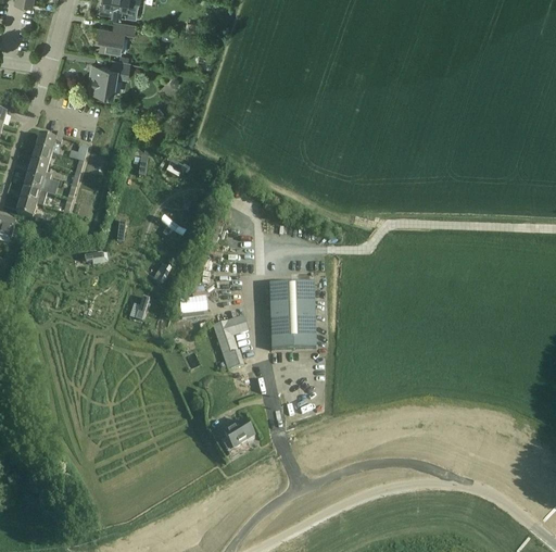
[(101,0),(100,9),(125,13),(127,0),(101,0)]
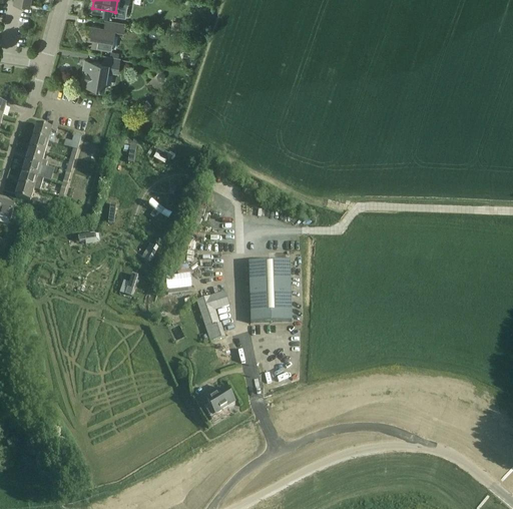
[(122,31),(124,20),(105,17),(104,24),(90,22),(88,33),(93,34),(92,42),(110,45),(113,30),(122,31)]
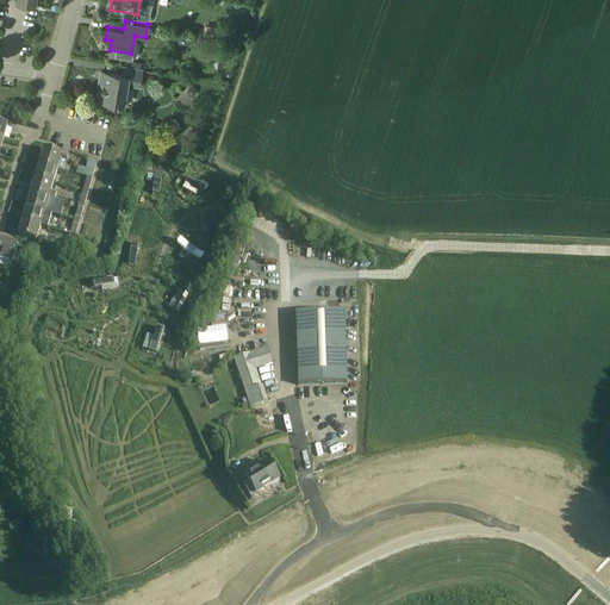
[(138,82),(142,66),(124,62),(123,70),(100,67),(99,76),(103,76),(100,91),(111,92),(110,98),(124,100),(128,80),(138,82)]
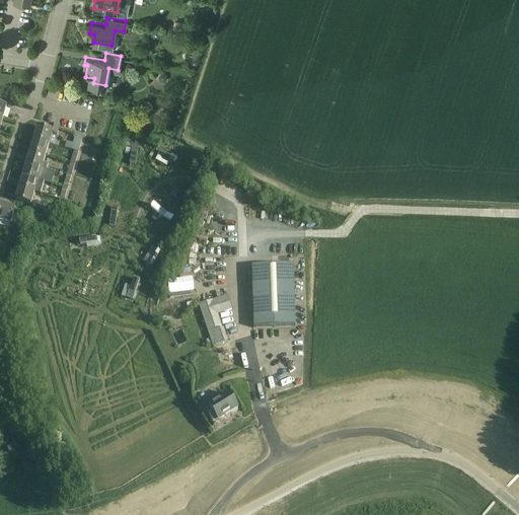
[(59,125),(49,122),(47,126),(36,123),(32,136),(48,140),(54,142),(55,137),(50,135),(51,130),(57,132),(59,125)]
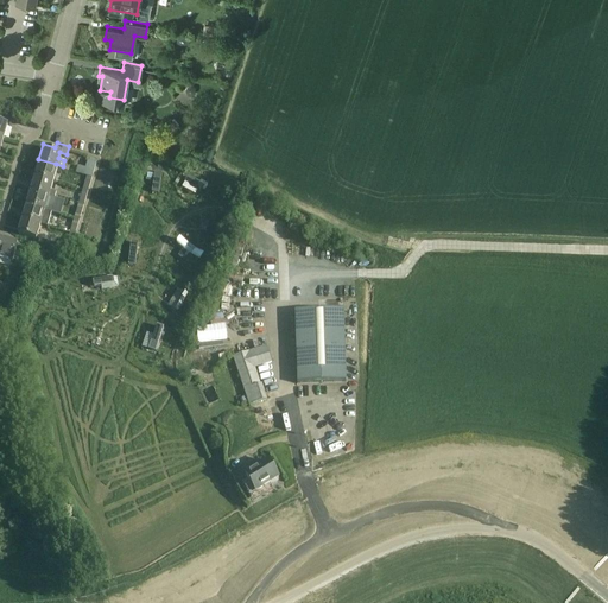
[(144,152),(139,159),(172,170),(173,159),(144,152)]
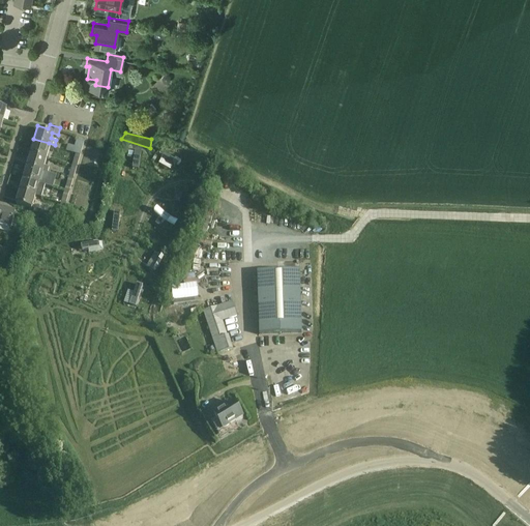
[(80,152),(84,139),(79,138),(75,150),(80,152)]
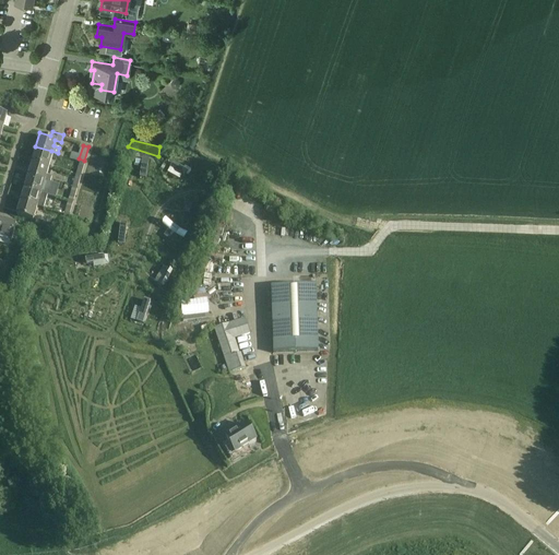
[(48,164),(51,151),(35,146),(32,160),(48,164)]
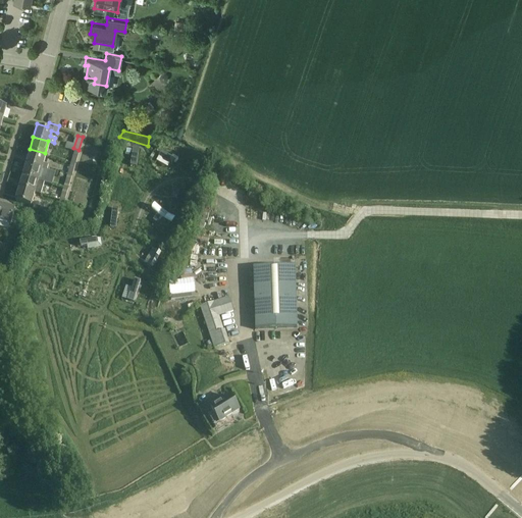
[(74,161),(79,150),(73,148),(69,160),(74,161)]
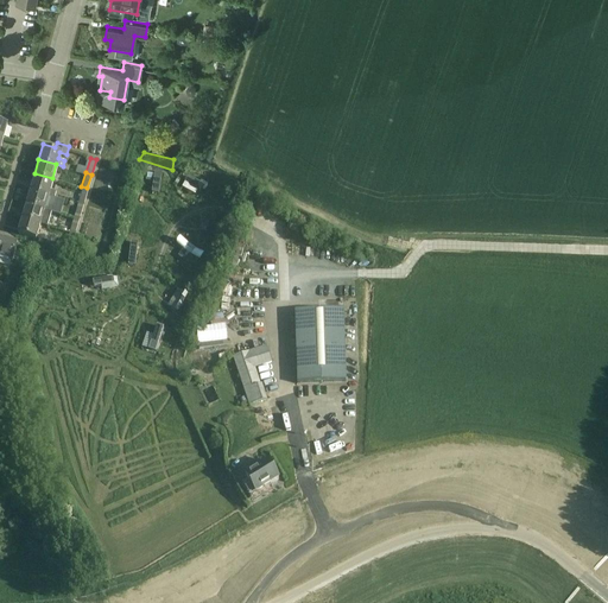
[(50,186),(52,178),(35,173),(30,186),(48,192),(54,194),(56,188),(50,186)]
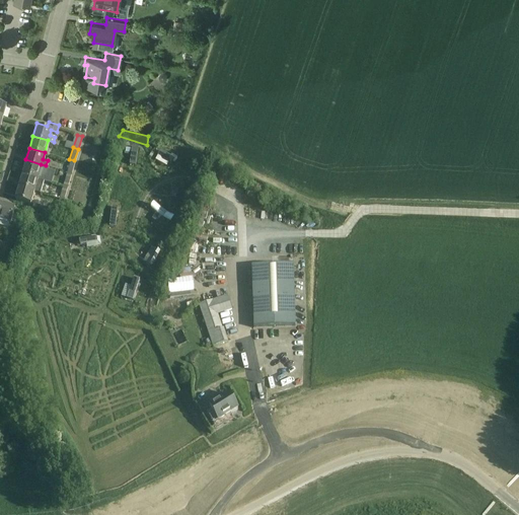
[(160,148),(157,152),(173,161),(173,160),(174,160),(176,157),(175,157),(175,156),(160,148)]
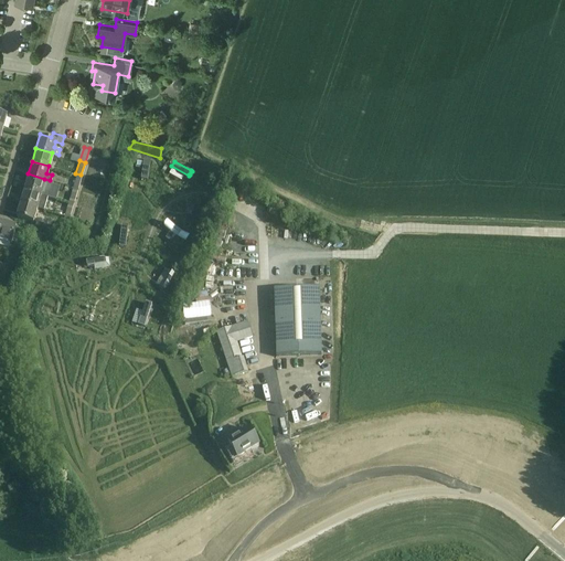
[(50,180),(44,179),(28,173),(24,187),(41,192),(48,194),(49,194),(53,181),(50,180)]
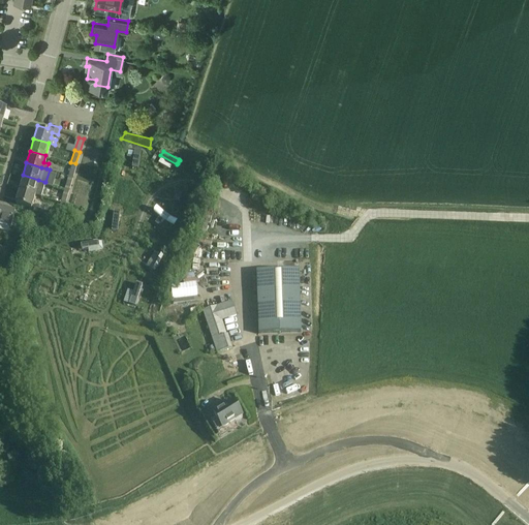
[(72,176),(75,163),(70,162),(67,175),(72,176)]
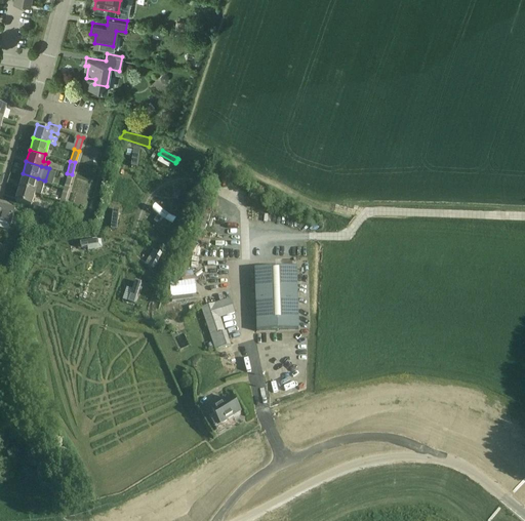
[(44,181),(38,178),(23,173),(18,186),(34,191),(40,193),(44,181)]
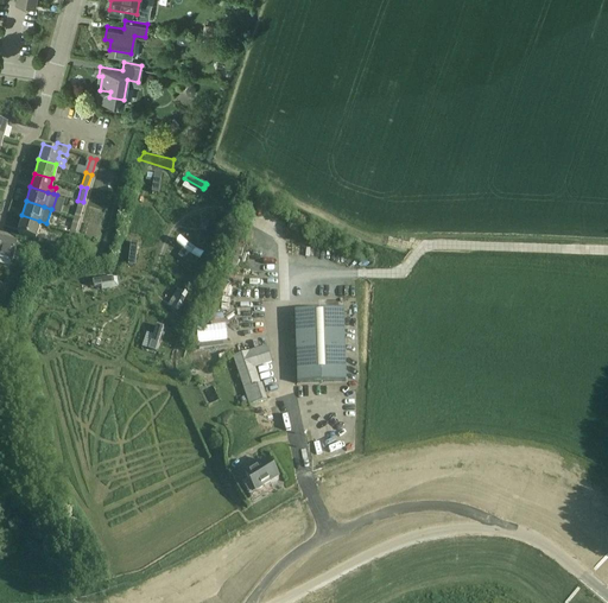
[(78,216),(83,202),(77,201),(73,214),(78,216)]
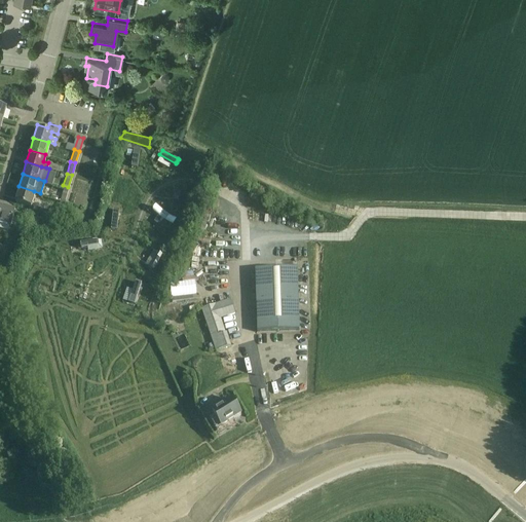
[(65,199),(68,187),(63,185),(60,198),(65,199)]
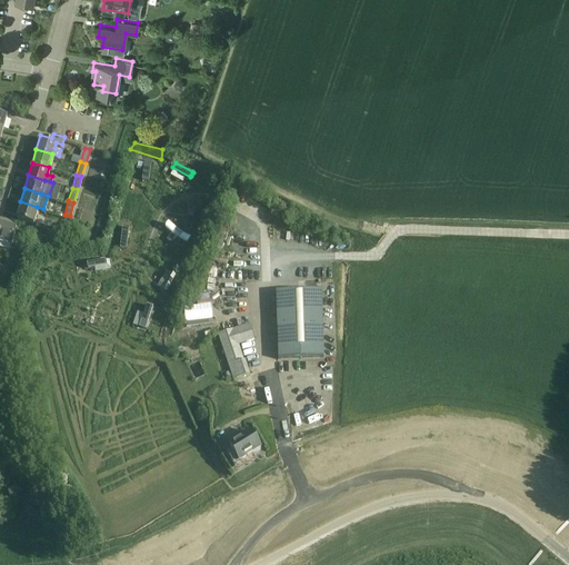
[(33,220),(37,207),(20,201),(17,216),(33,220)]
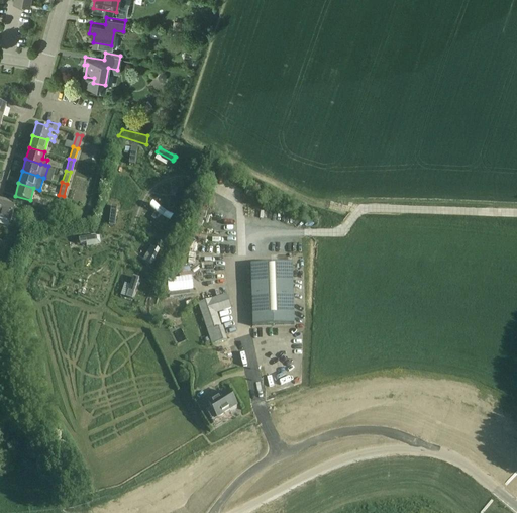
[(60,209),(64,196),(59,195),(55,207),(60,209)]
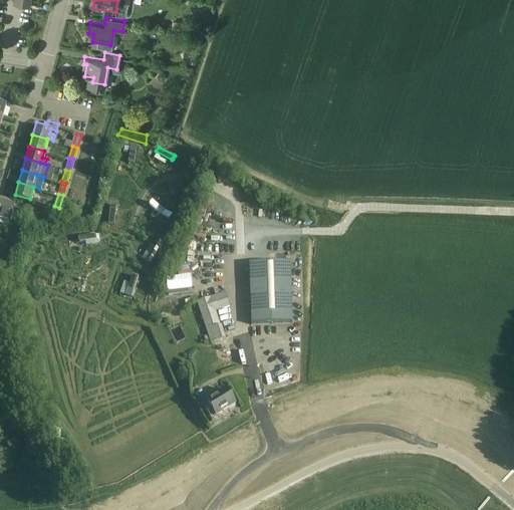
[(0,215),(9,218),(14,203),(2,200),(0,206),(0,215)]
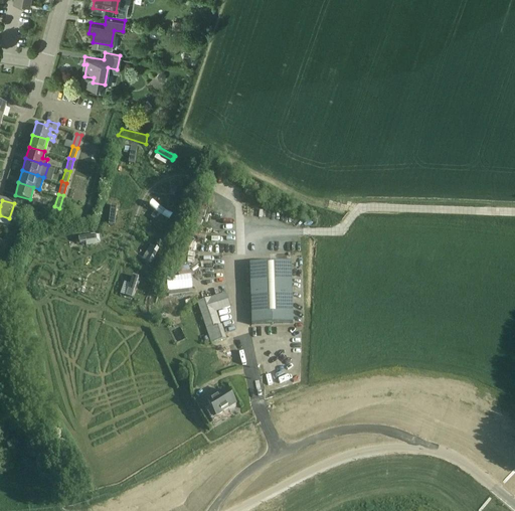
[(154,200),(151,205),(167,216),(171,211),(154,200)]
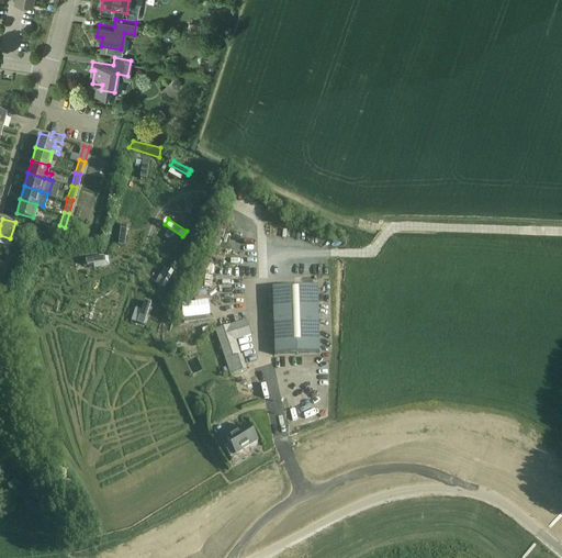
[(121,221),(119,241),(124,242),(127,222),(121,221)]
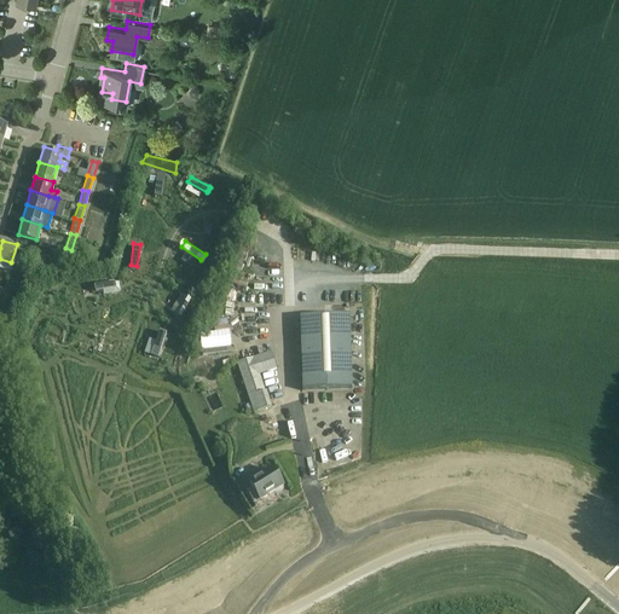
[(163,260),(161,278),(185,289),(201,268),(163,260)]
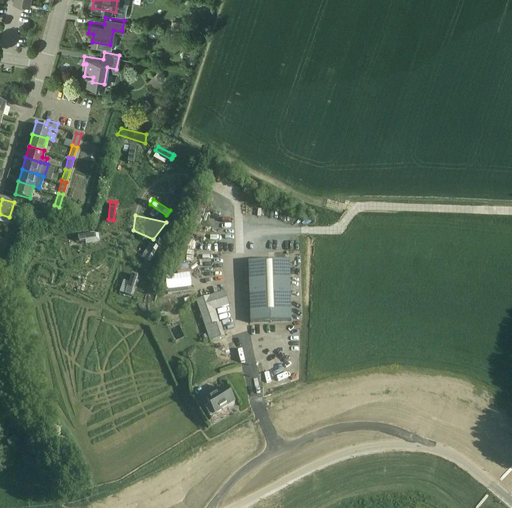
[(95,229),(76,232),(77,238),(96,235),(95,229)]
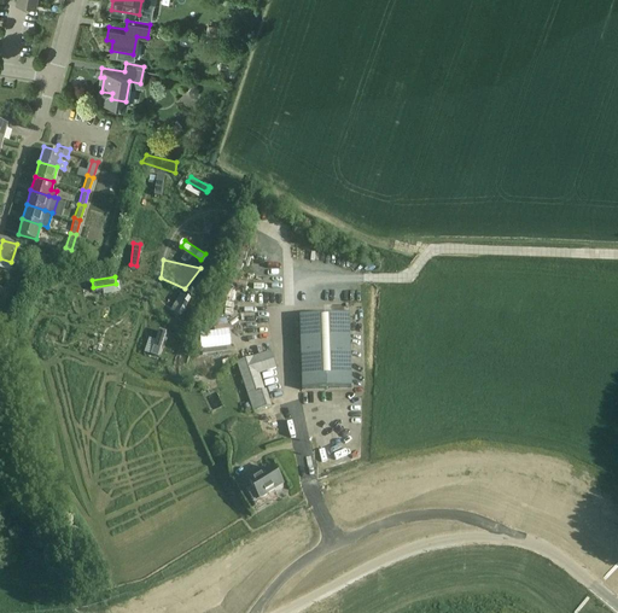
[(185,293),(174,310),(180,314),(190,297),(185,293)]
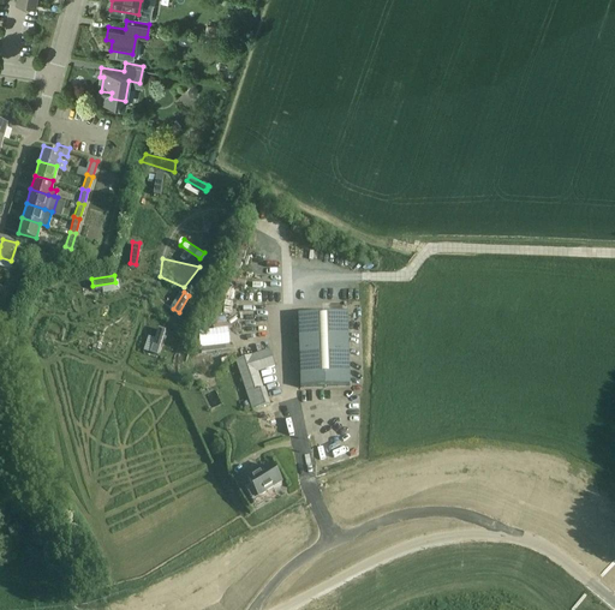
[(350,383),(347,310),(297,311),(300,384),(350,383)]
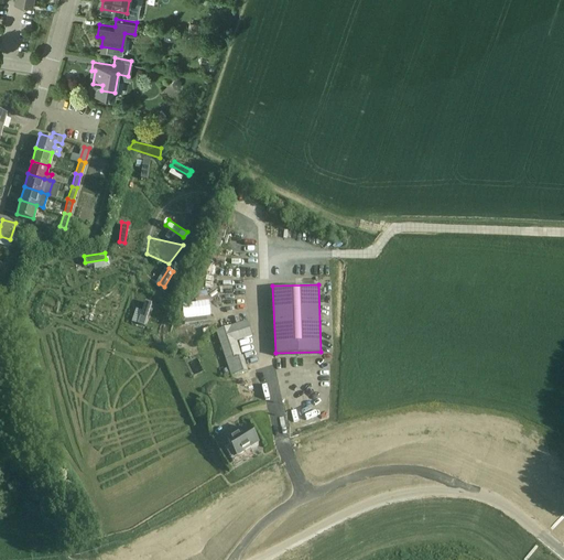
[(170,321),(177,342),(201,333),(198,326),(191,330),(185,315),(170,321)]
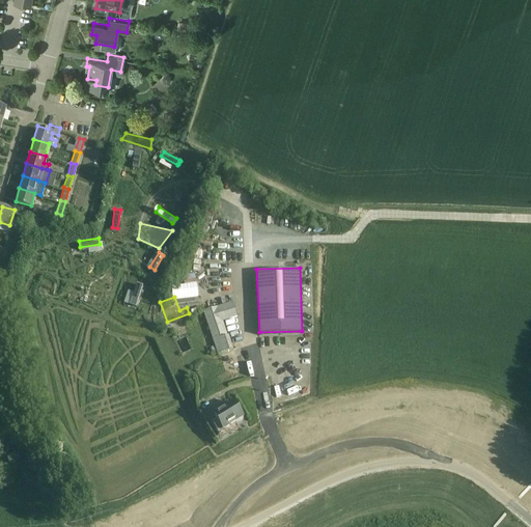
[(236,313),(232,300),(203,308),(208,323),(222,317),(236,313)]
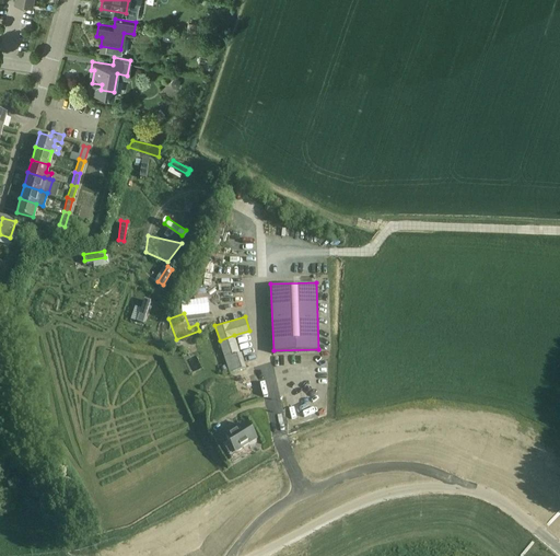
[(238,351),(234,335),(220,340),(230,371),(245,366),(241,350),(238,351)]
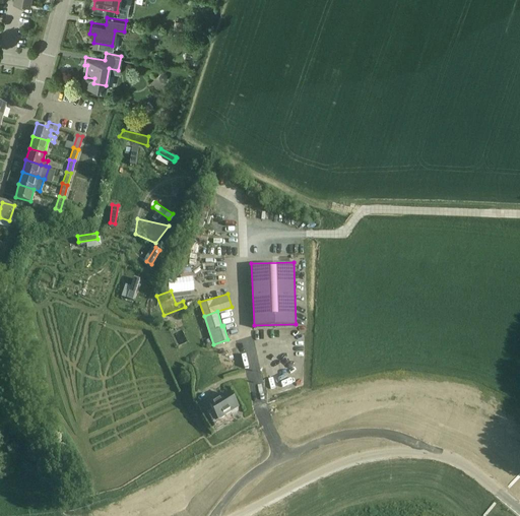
[(218,420),(239,407),(230,392),(209,404),(218,420)]
